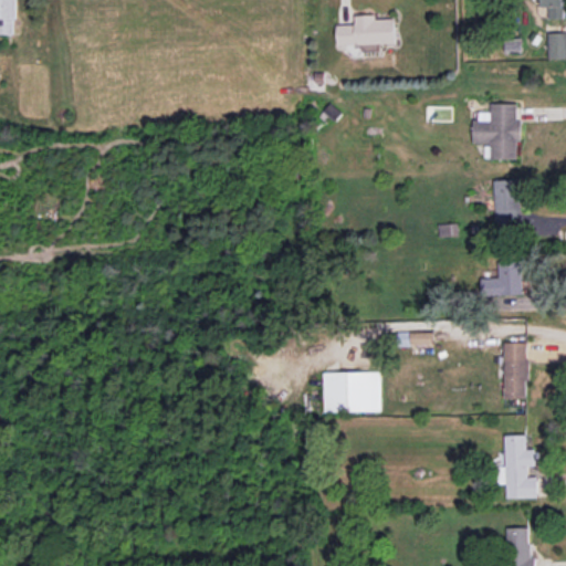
[(0,0),(0,34),(14,34),(14,0),(0,0)]
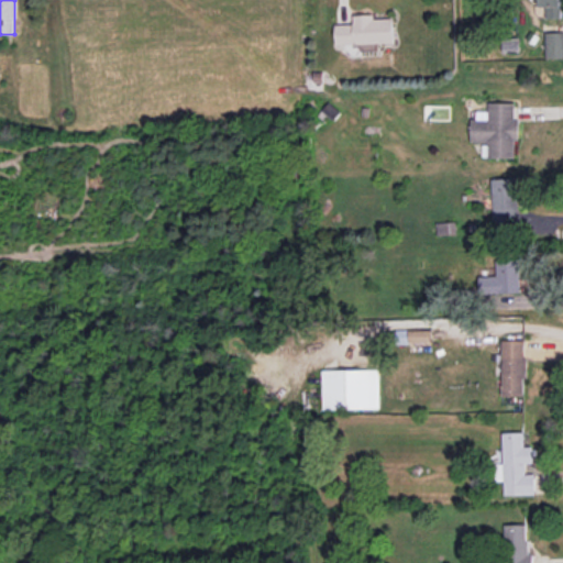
[(538,0),(539,7),(547,7),(547,18),(562,18),(561,0),(538,0)]
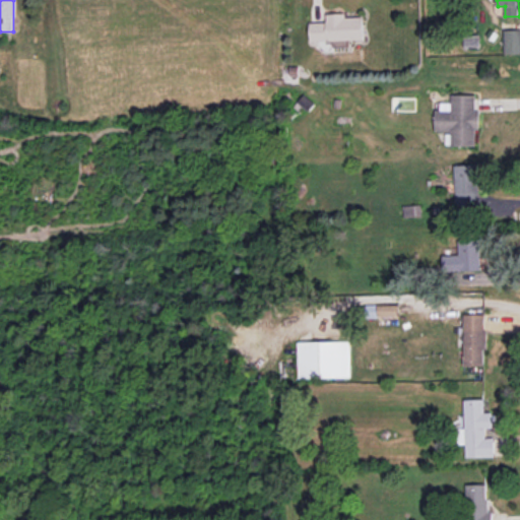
[(310,23),(310,41),(364,40),(363,17),(346,17),(345,13),(326,14),(326,22),(310,23)]
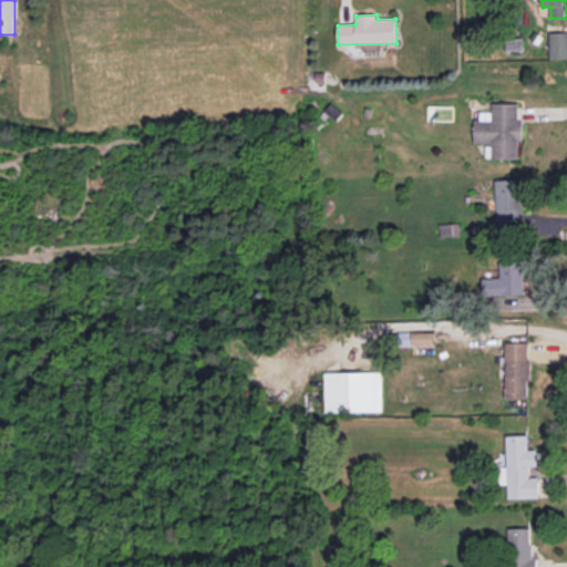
[(566,32),(549,32),(549,59),(566,58),(566,32)]
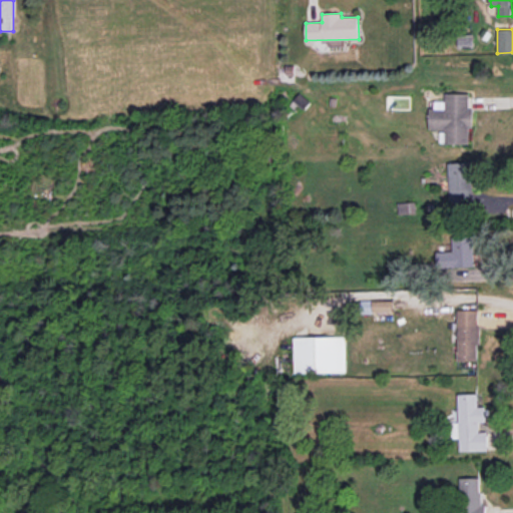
[(471,144),(471,109),(469,109),(469,94),(445,93),(445,101),(431,101),(430,130),(442,130),(442,143),(471,144)]
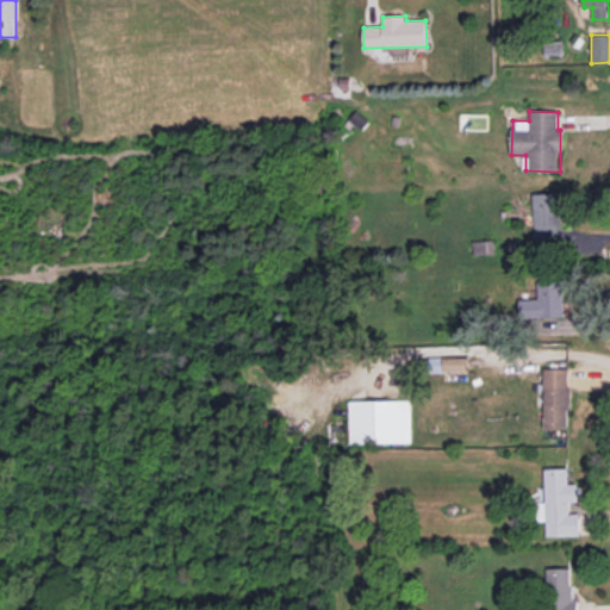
[(535,246),(561,244),(559,193),(533,194),(535,246)]
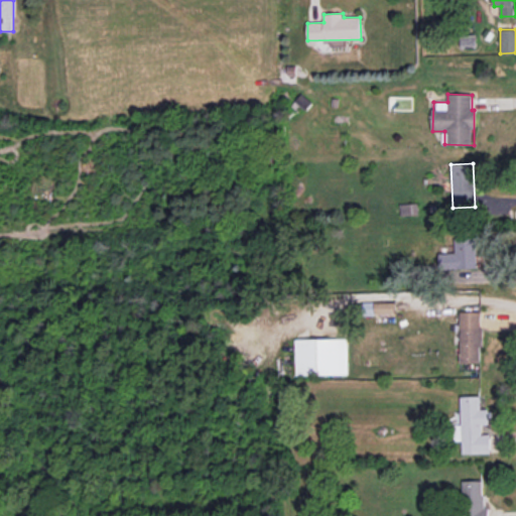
[(477,268),(476,238),(455,239),(456,253),(439,253),(439,269),(477,268)]
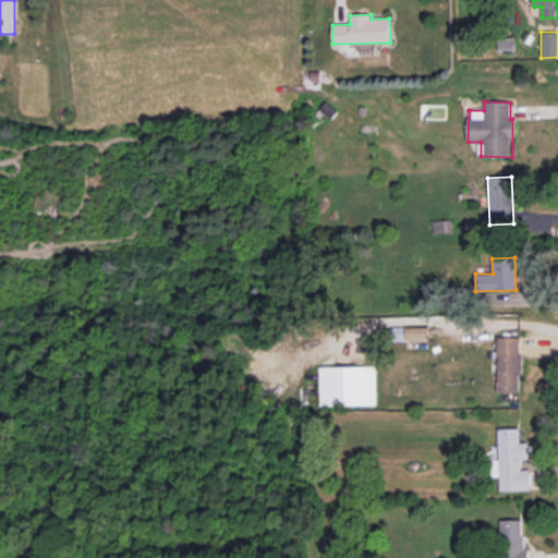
[(404,327),(391,327),(392,341),(404,341),(404,327)]
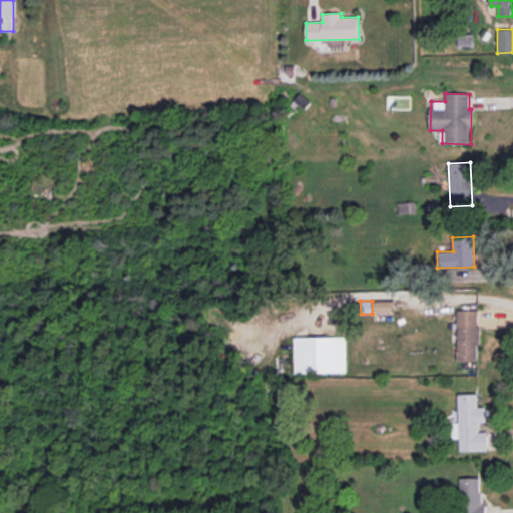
[(373,302),(373,313),(393,312),(393,301),(373,302)]
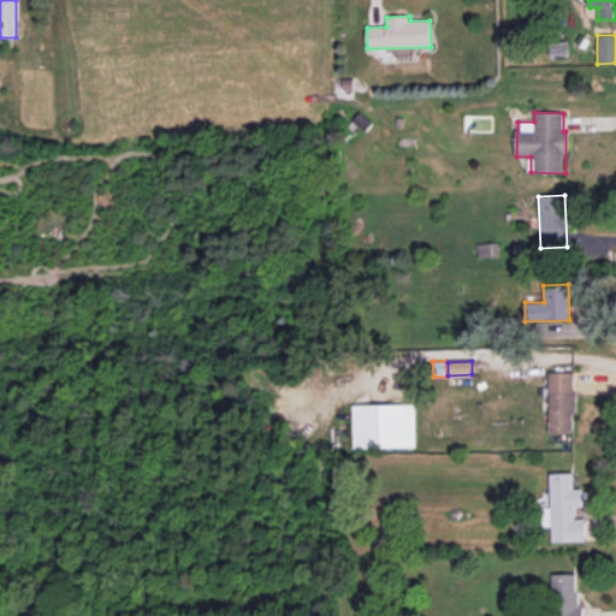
[(574,372),(549,373),(550,433),(575,433),(574,372)]
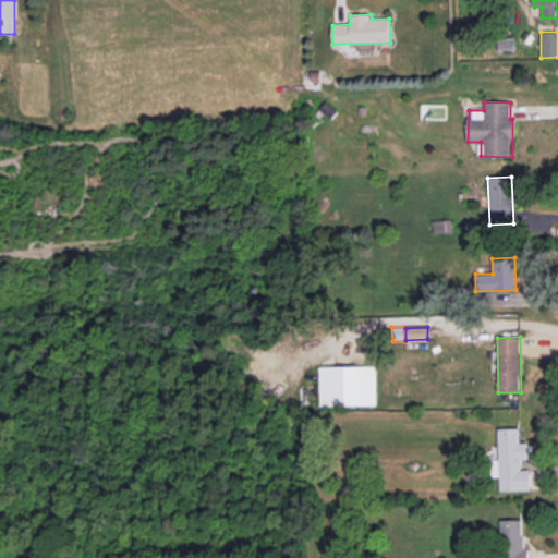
[(320,405),(377,405),(376,366),(319,367),(320,405)]
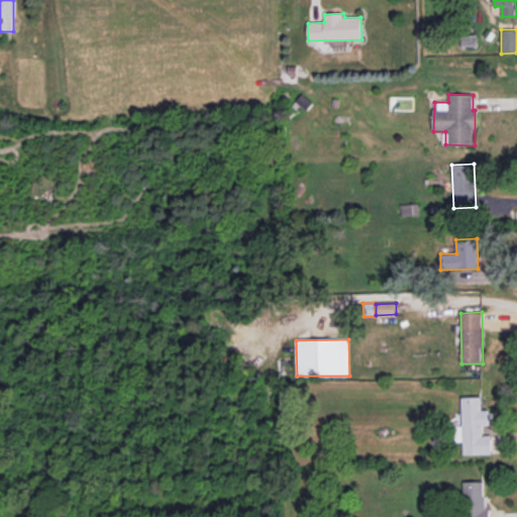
[(491,454),(491,435),(483,435),(482,425),(489,425),(488,410),(482,410),(481,397),(461,397),(463,454),(491,454)]
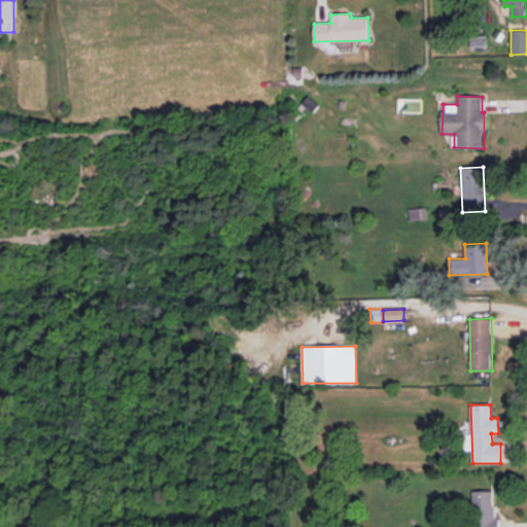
[(471,491),(471,526),(498,526),(499,518),(494,518),(493,491),(471,491)]
